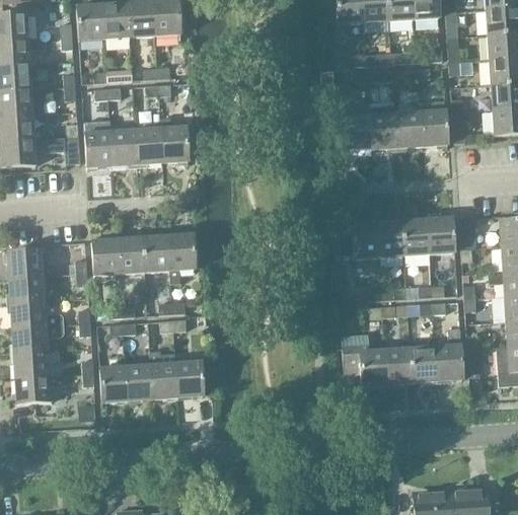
[(152,0),(128,1),(130,38),(154,35),(152,0)]
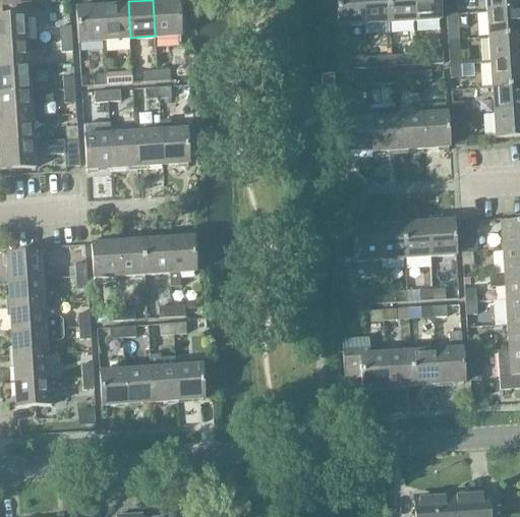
[(153,0),(155,36),(182,35),(179,0),(153,0)]
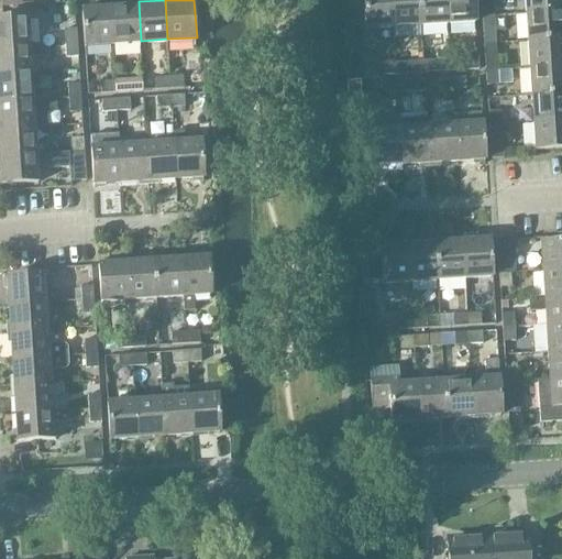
[(379,43),(378,25),(394,25),(392,0),(365,0),(368,43),(379,43)]
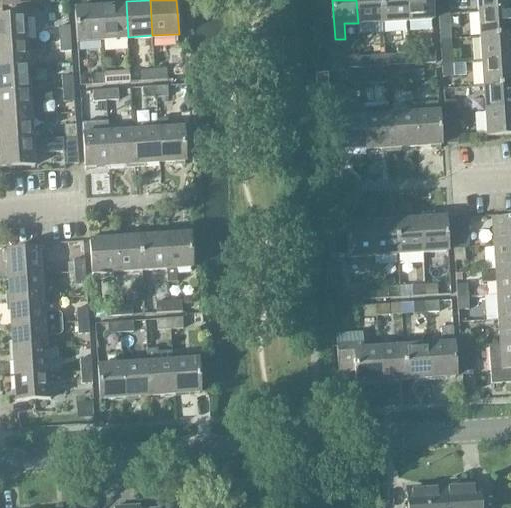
[(356,0),(358,23),(384,21),(382,0),(356,0)]
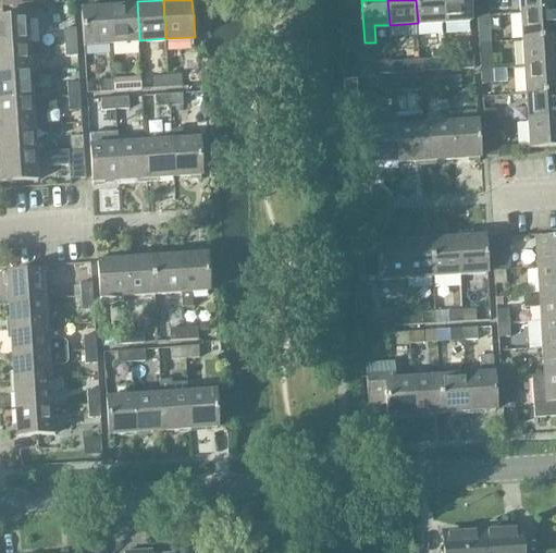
[(416,0),(418,23),(444,21),(442,0),(416,0)]
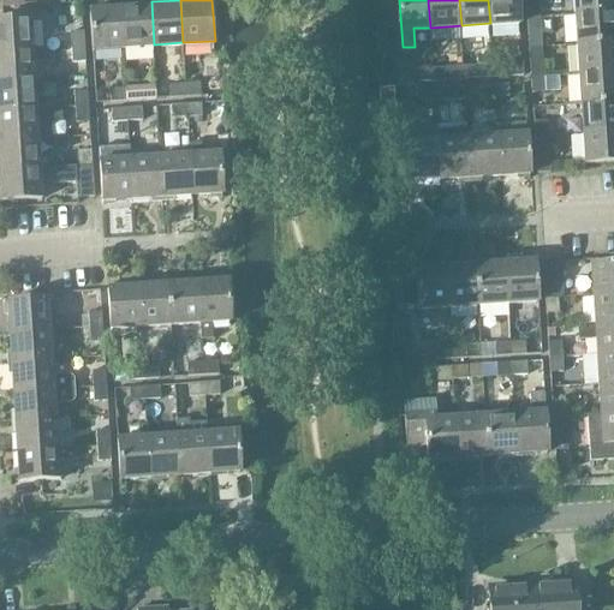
[(488,0),(490,23),(522,21),(519,0),(488,0)]
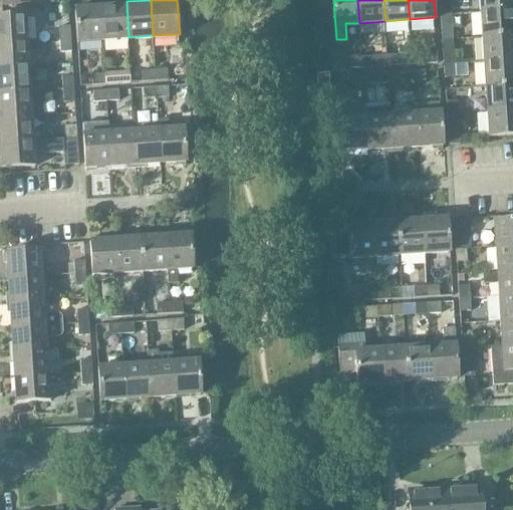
[(452,13),(451,0),(441,0),(442,13),(452,13)]
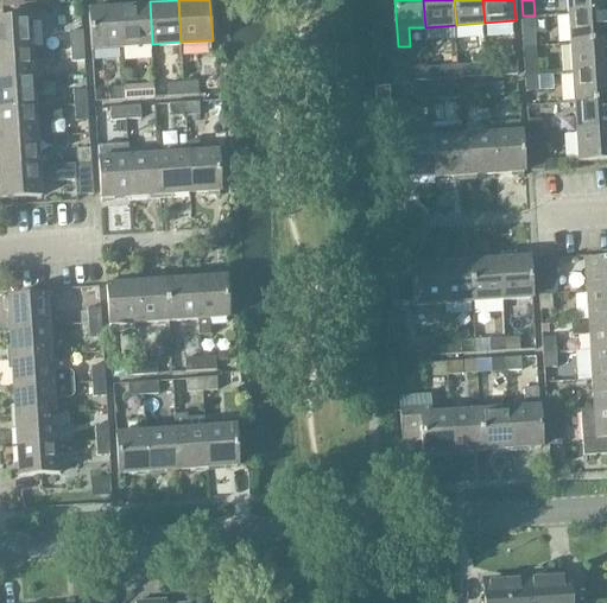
[(569,0),(570,13),(606,10),(606,0),(569,0)]
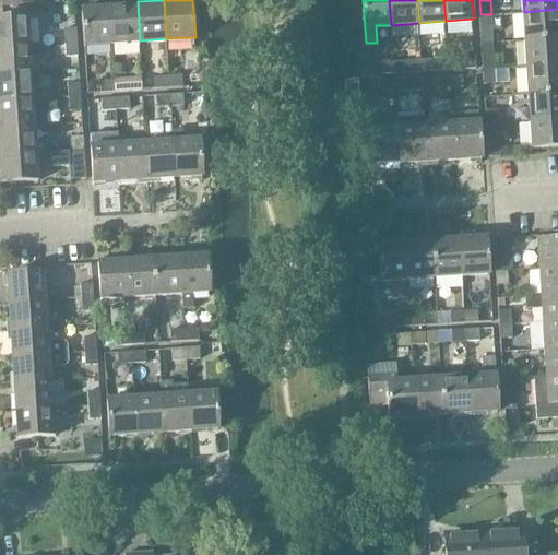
[(138,1),(110,3),(113,42),(140,40),(138,1)]
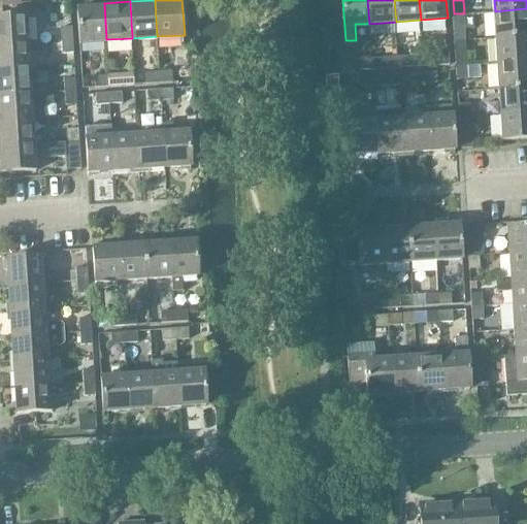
[(106,39),(104,3),(79,4),(81,41),(106,39)]
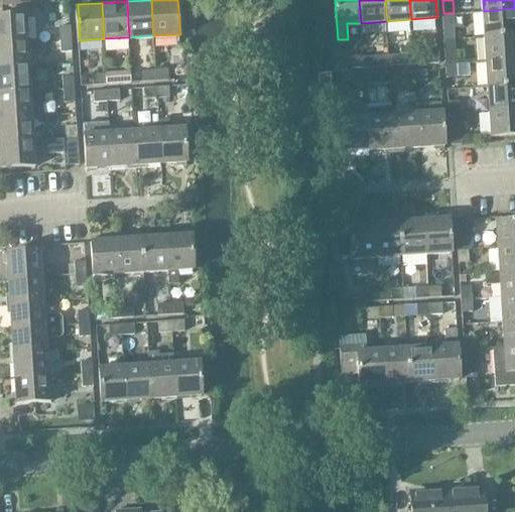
[(514,8),(484,11),(485,35),(514,32),(514,8)]
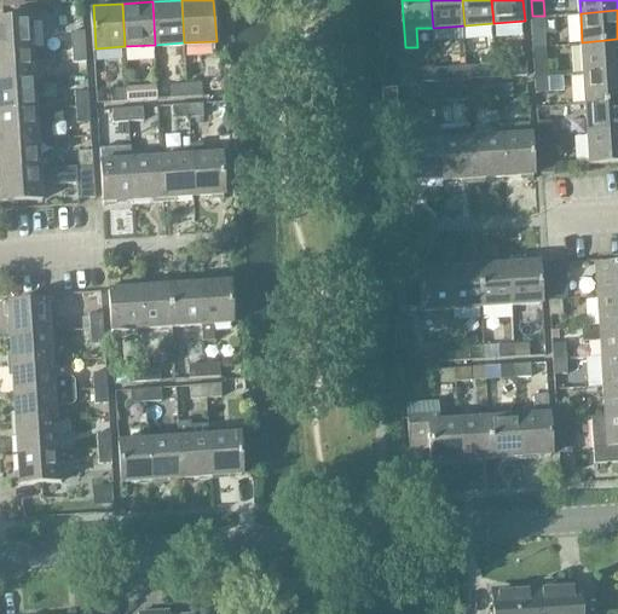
[(0,16),(0,50),(34,48),(34,46),(32,15),(0,16)]
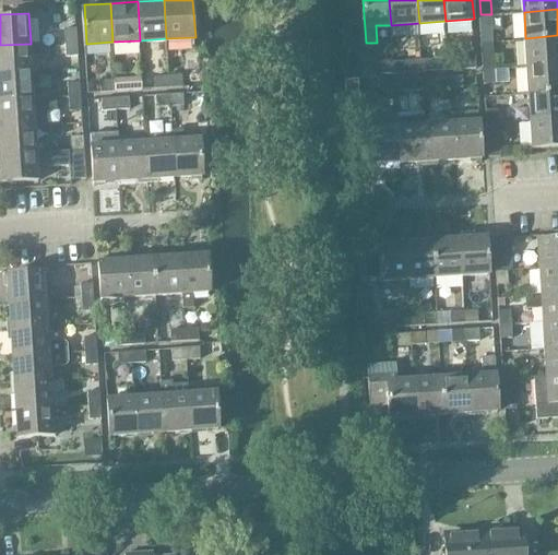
[(481,14),(482,39),(494,39),(491,14),(481,14)]
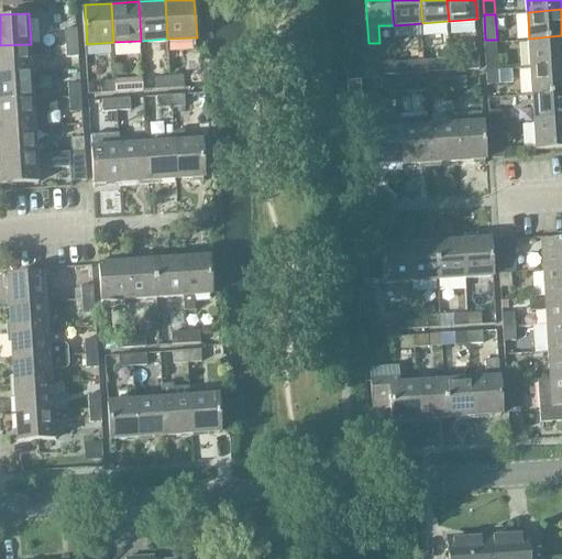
[(78,41),(77,24),(66,25),(66,42),(78,41)]
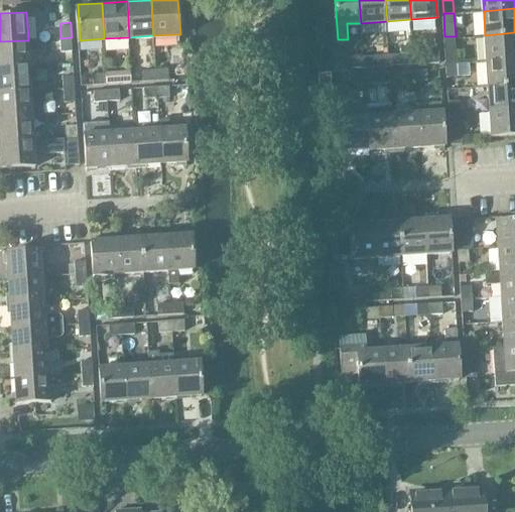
[(514,32),(485,35),(487,60),(514,57),(514,32)]
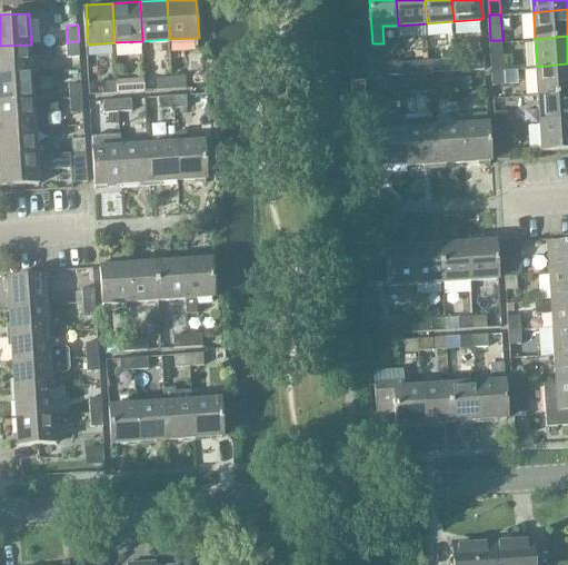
[(31,42),(31,45),(0,46),(0,72),(33,71),(32,55),(46,53),(45,41),(31,42)]
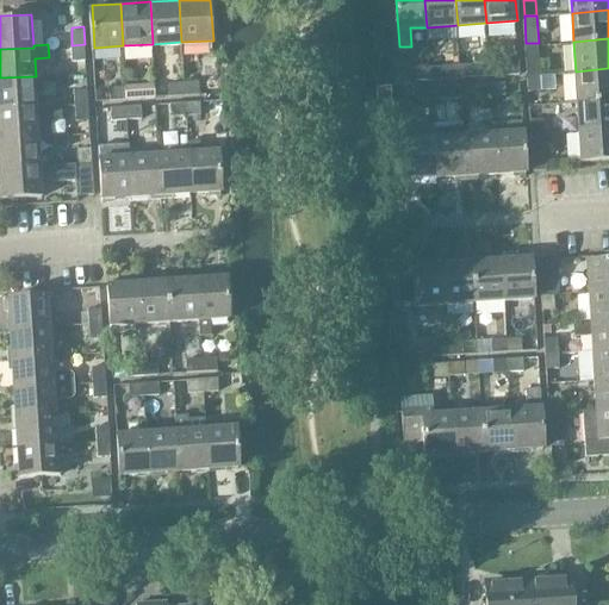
[(72,45),(73,57),(85,57),(85,44),(72,45)]
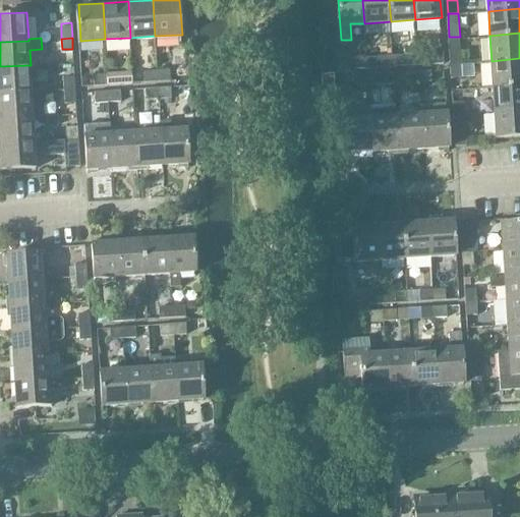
[(461,62),(460,48),(450,48),(451,63),(461,62)]
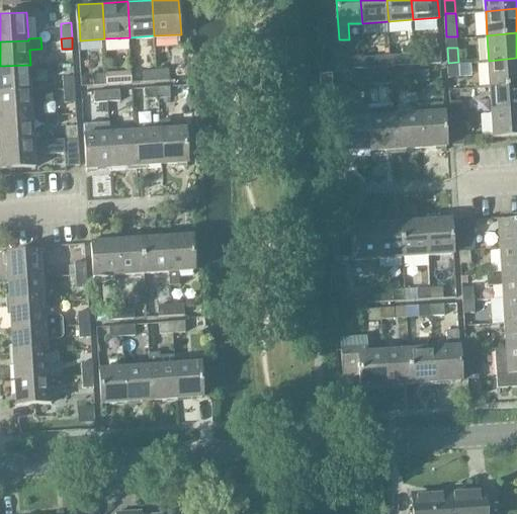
[(415,50),(403,51),(403,62),(416,61),(415,50)]
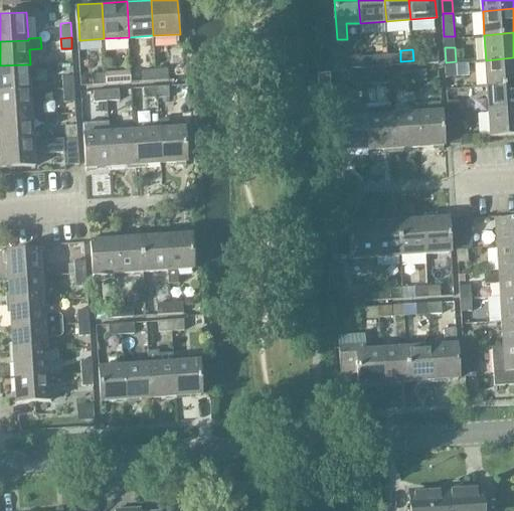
[(413,60),(426,59),(425,49),(412,49),(413,60)]
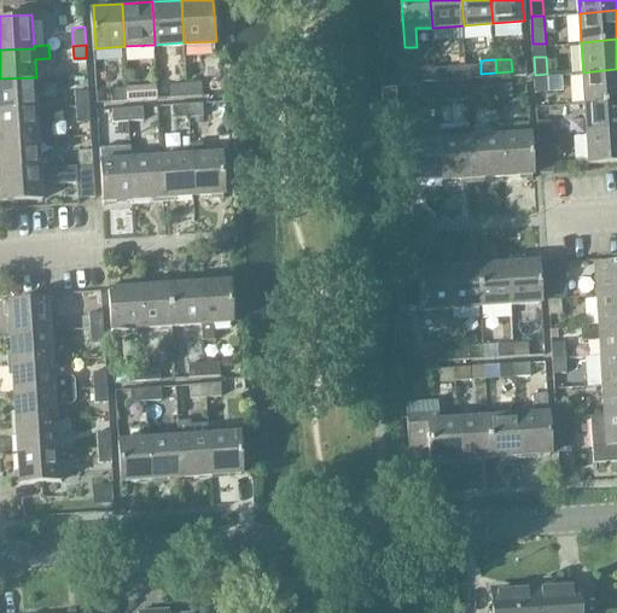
[(436,76),(452,76),(452,63),(435,64),(436,76)]
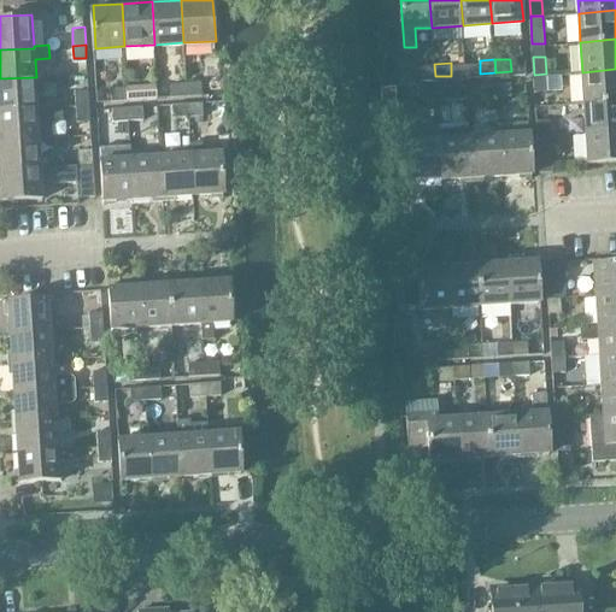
[(434,64),(421,64),(421,77),(435,76),(434,64)]
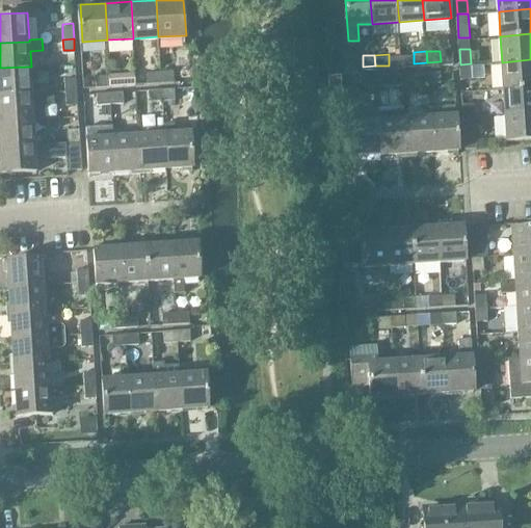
[(328,73),(341,73),(353,72),(352,58),(327,59),(328,73)]
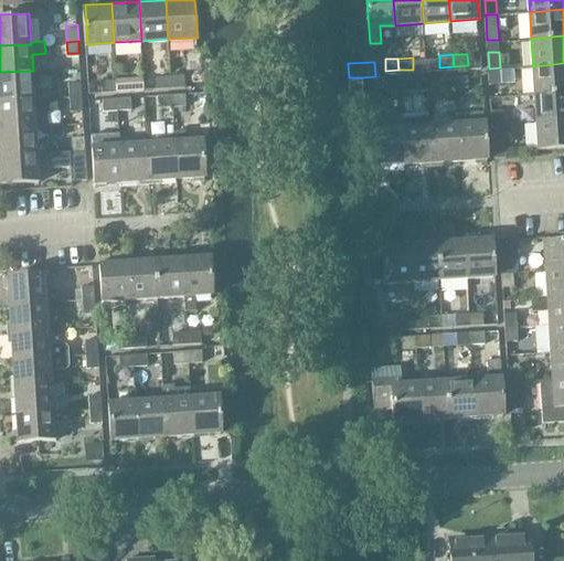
[(563,63),(533,66),(534,93),(563,91),(563,63)]
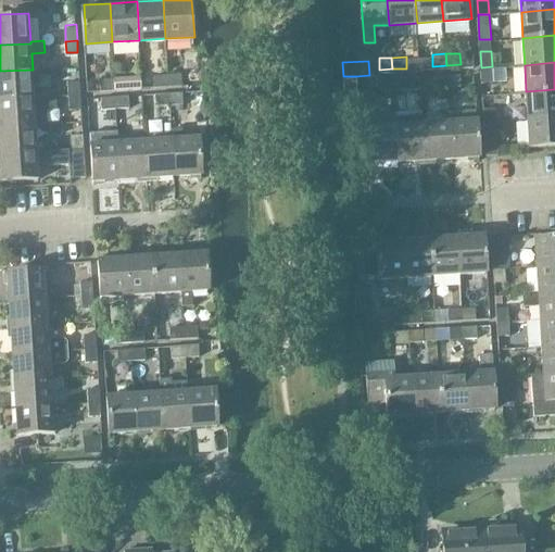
[(481,67),(482,79),(493,79),(492,66),(481,67)]
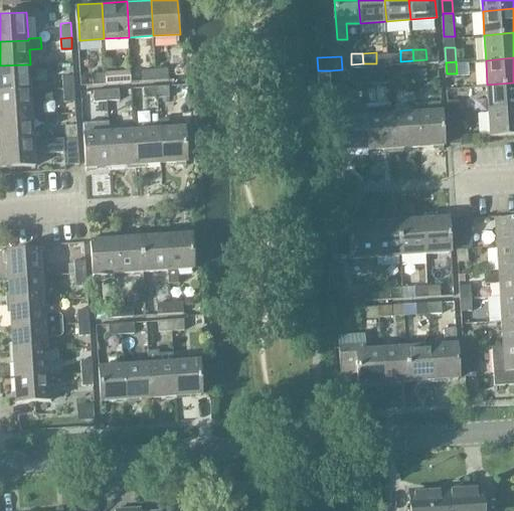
[(0,65),(0,91),(31,90),(31,88),(30,64),(0,65)]
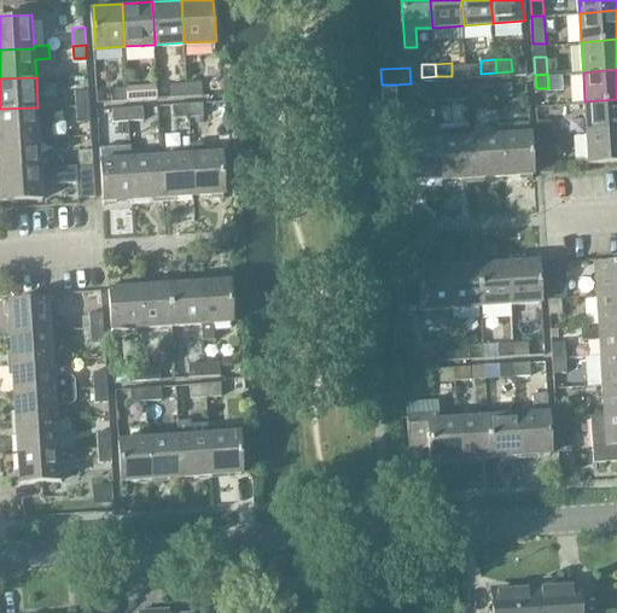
[(187,93),(203,92),(202,79),(186,80),(187,93)]
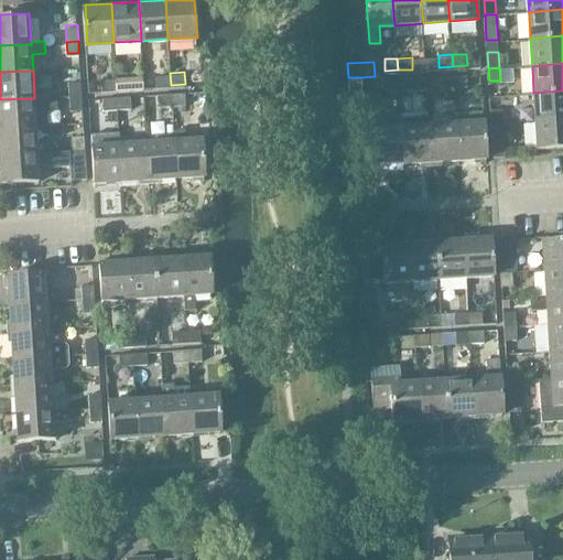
[(170,73),(155,74),(155,86),(171,85),(170,73)]
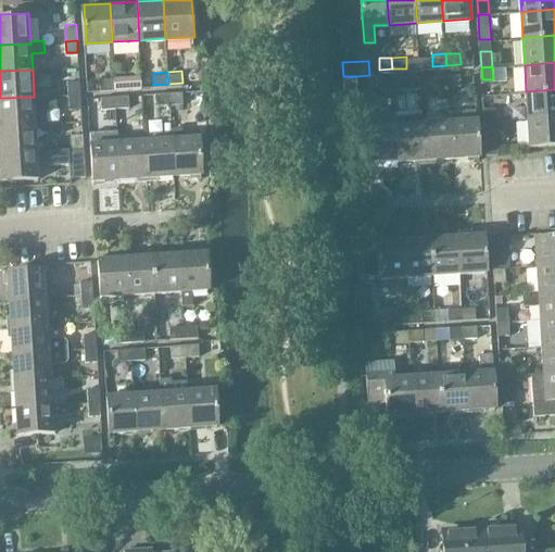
[(446,72),(432,73),(433,86),(448,85),(446,72)]
